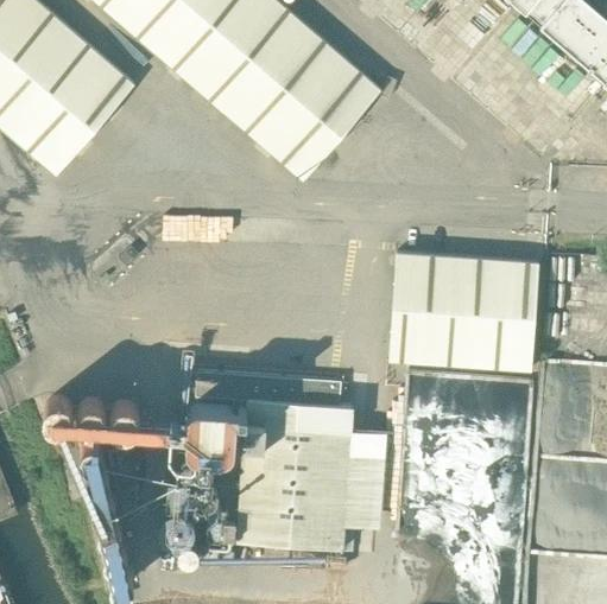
[(136,86),(35,0),(0,0),(0,127),(57,177),(136,86)]
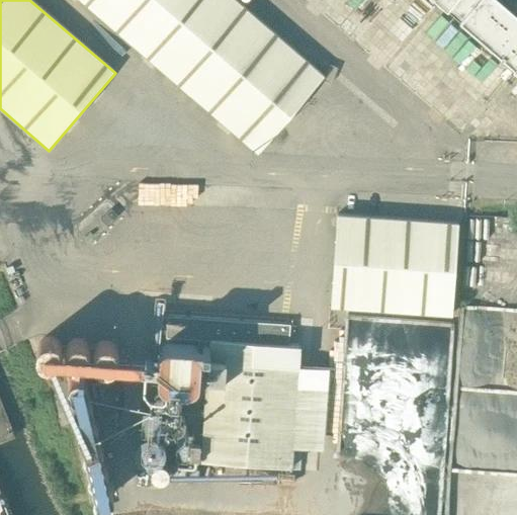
[(327,76),(239,0),(78,0),(258,155),(287,122),(327,76)]
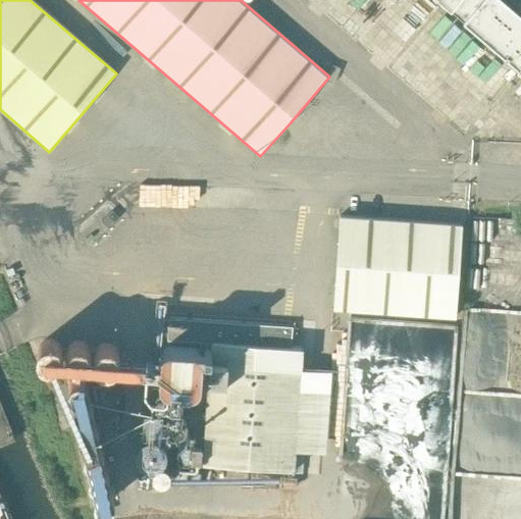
[(306,0),(464,137),(518,75),(430,0),(306,0)]
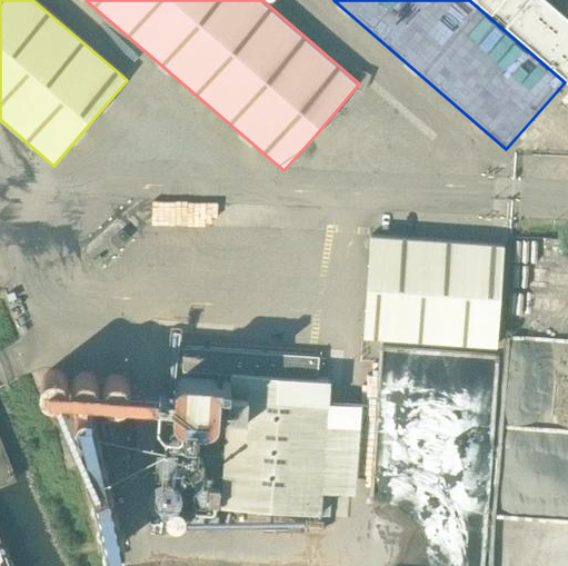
[(567,18),(547,0),(478,0),(567,77),(567,18)]
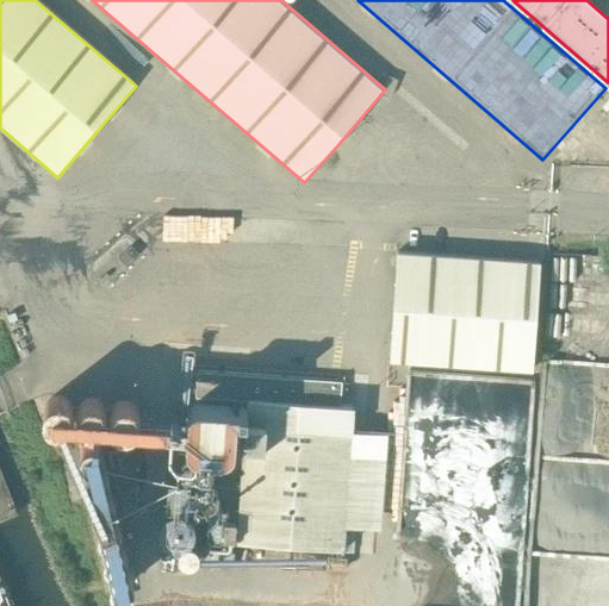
[(134,249),(120,261),(126,267),(140,256),(134,249)]
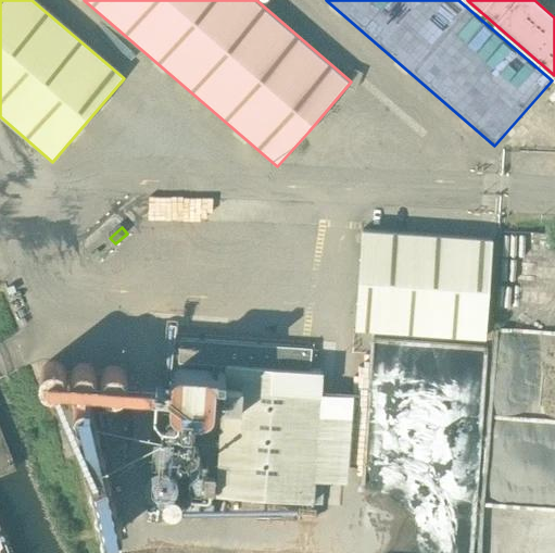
[(492,241),(362,233),(355,331),(486,340),(492,241)]
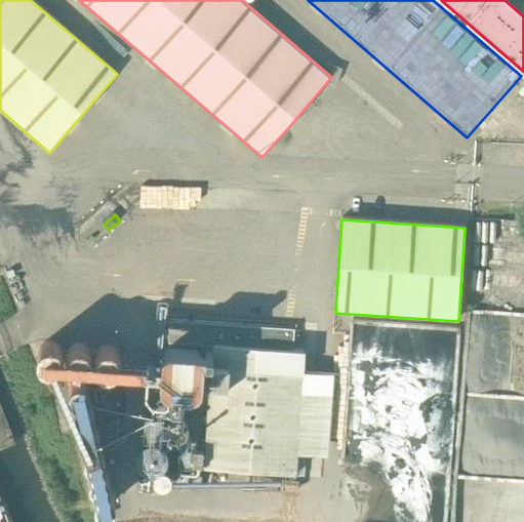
[(169,344),(203,347),(203,351),(173,349),(170,349),(166,352),(163,355),(162,357),(161,362),(147,362),(146,372),(161,372),(160,383),(161,386),(164,389),(169,392),(188,394),(193,393),(197,392),(200,390),(203,384),(212,384),(205,470),(297,477),(306,352),(293,351),(295,331),(171,322),(169,344)]
